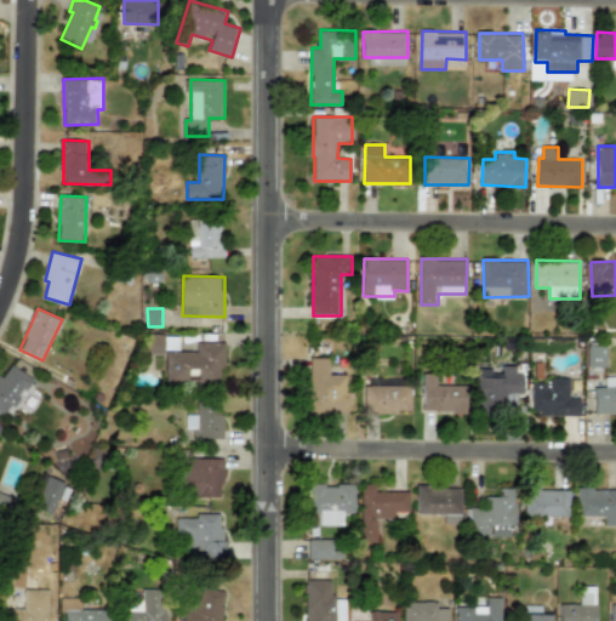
[(180,341),(169,341),(169,334),(147,335),(147,352),(181,352),(180,341)]
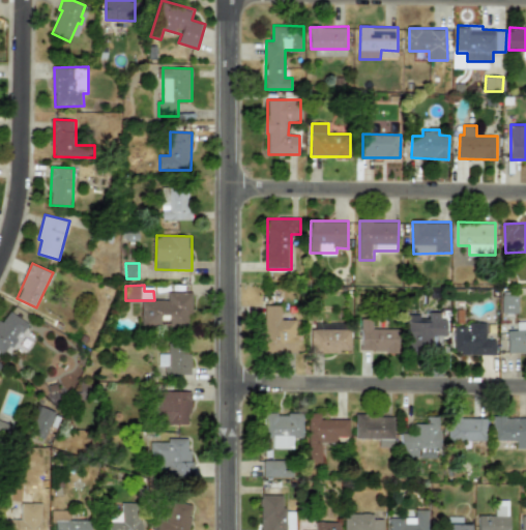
[(143,326),(194,324),(193,291),(170,292),(170,299),(143,300),(143,326)]
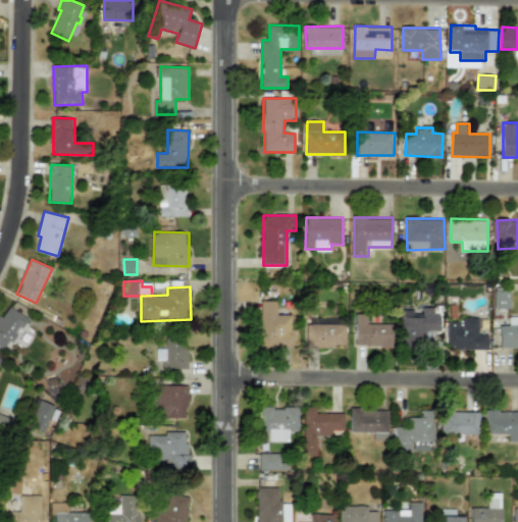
[(511,308),(511,291),(495,291),(495,308),(511,308)]
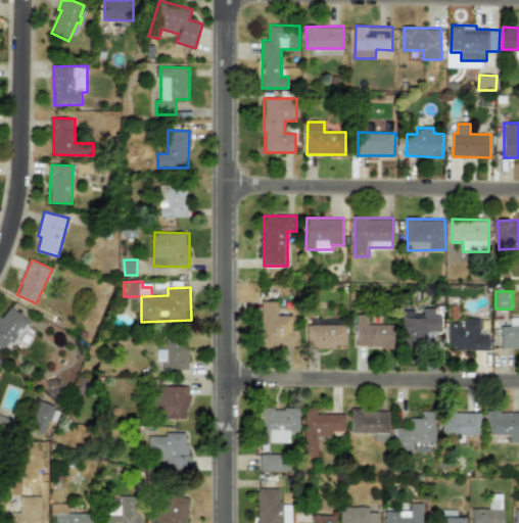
[(294,316),(279,315),(280,301),(263,300),(262,347),(293,348),(294,316)]
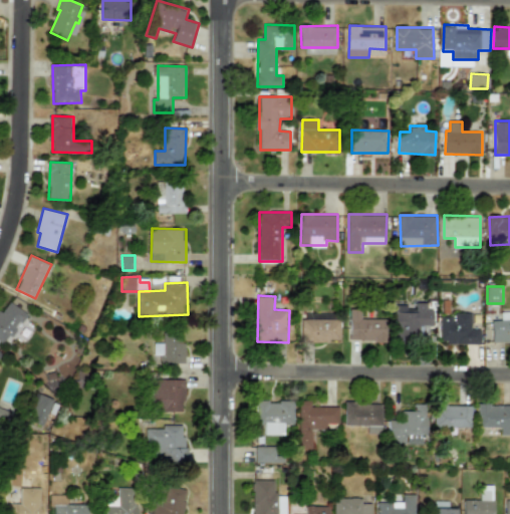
[(28,313),(10,301),(3,312),(0,309),(0,341),(6,345),(28,313)]
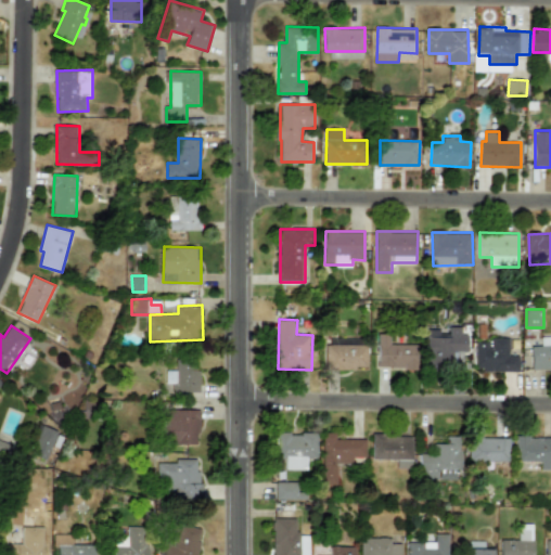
[(428,331),(428,371),(453,371),(453,351),(468,351),(468,326),(451,326),(451,331),(428,331)]
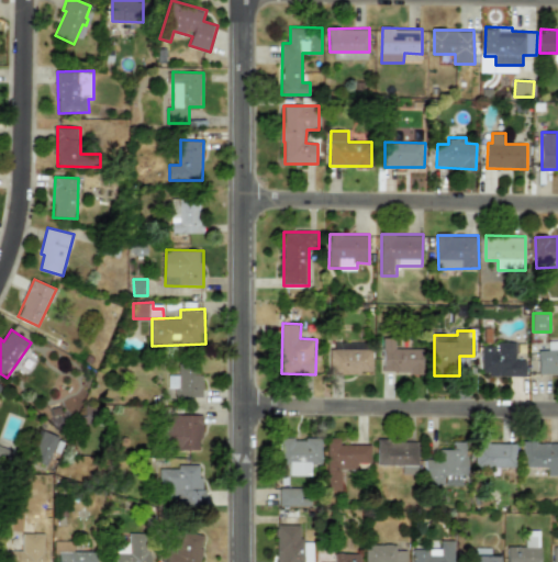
[(397,338),(384,338),(384,372),(424,373),(425,349),(397,348),(397,338)]
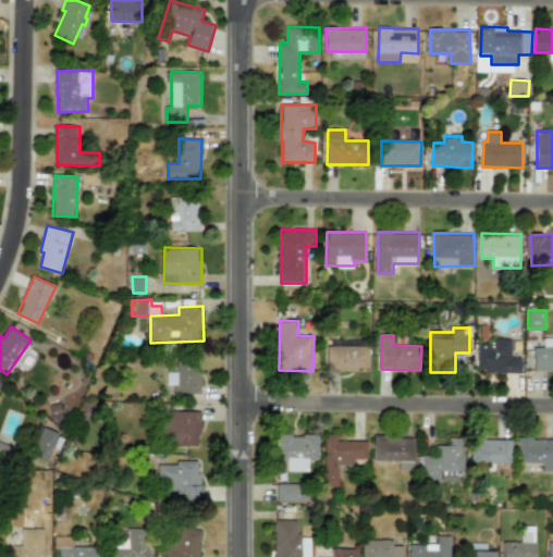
[(535,347),(536,372),(552,370),(552,337),(549,337),(550,347),(535,347)]
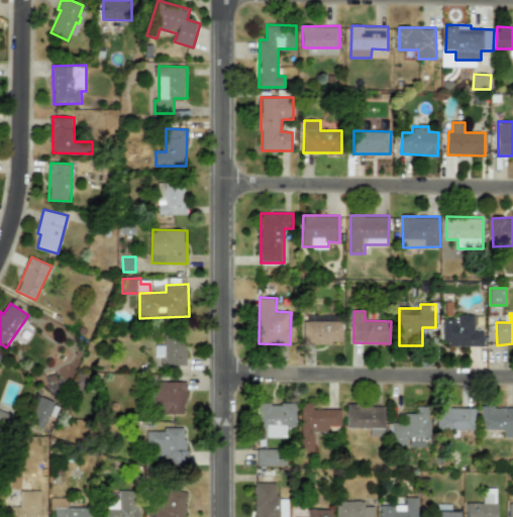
[(485,345),(485,332),(475,331),(475,315),(458,314),(458,319),(444,318),(444,345),(485,345)]
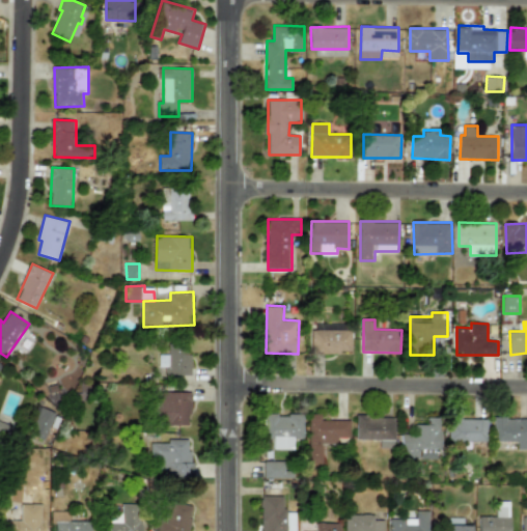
[(312,330),(313,353),(354,352),(353,329),(312,330)]
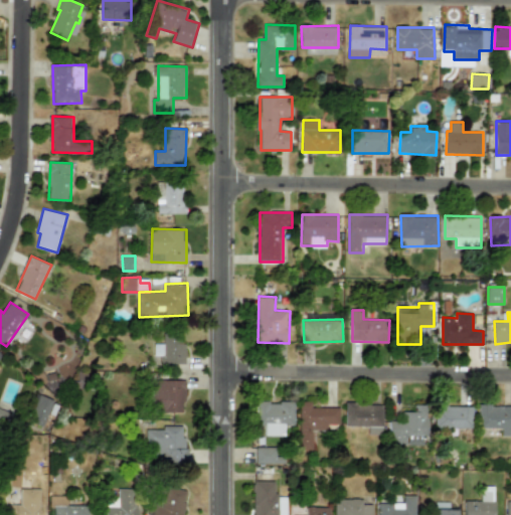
[(155,355),(165,355),(165,364),(186,363),(186,333),(165,333),(165,343),(155,344),(155,355)]
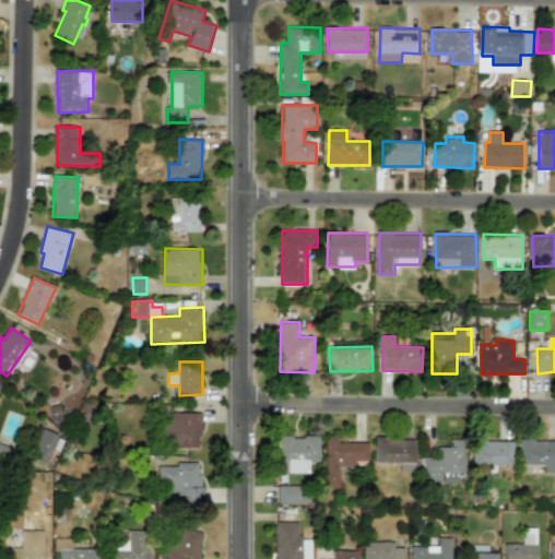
[(202,448),(202,413),(172,412),(170,448),(202,448)]
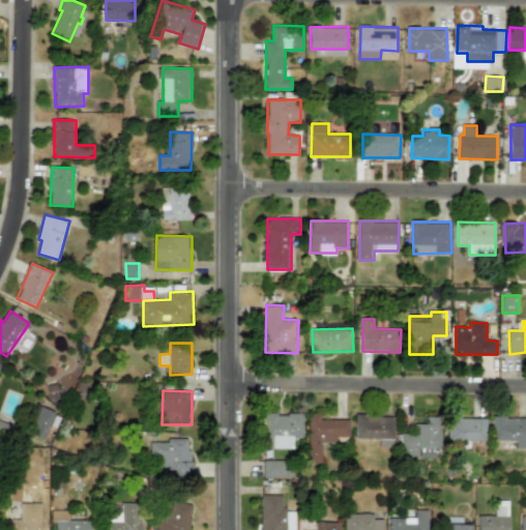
[(57,412),(40,405),(28,432),(45,439),(57,412)]
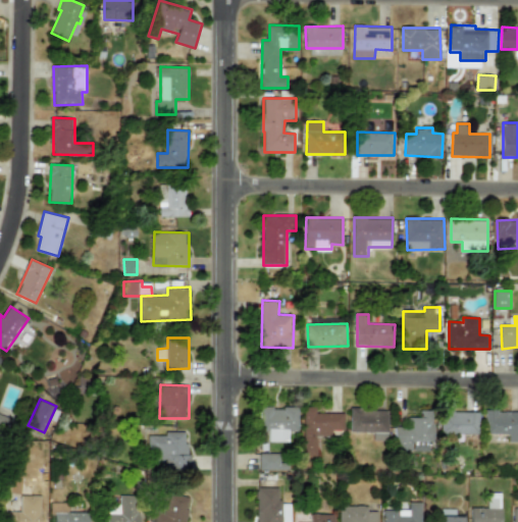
[(318,456),(318,435),(333,435),(333,430),(346,430),(346,413),(317,413),(317,406),(306,406),(306,456),(318,456)]
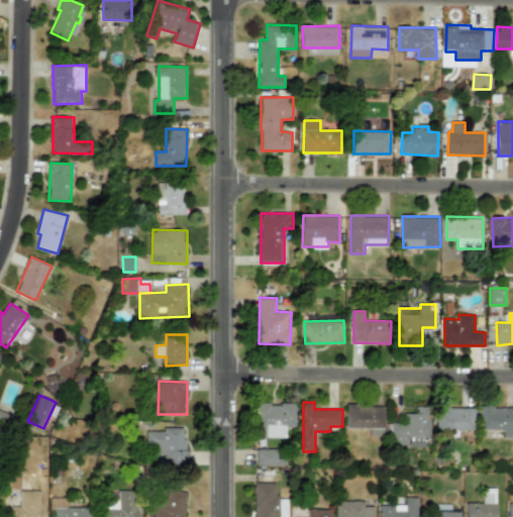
[(287,437),(287,426),(297,427),(297,404),(259,403),(259,426),(268,426),(268,437),(287,437)]
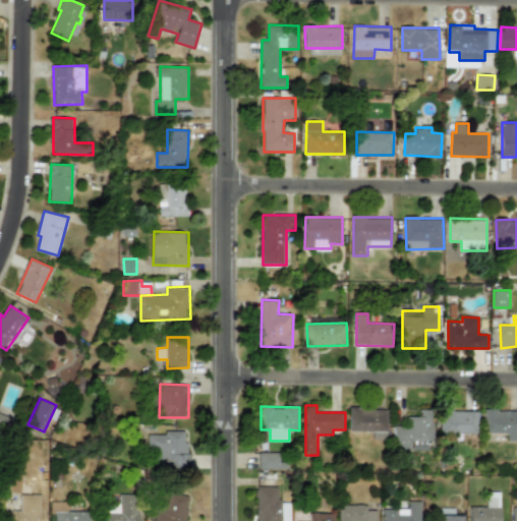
[(389,409),(351,408),(350,430),(375,431),(375,440),(388,440),(389,409)]
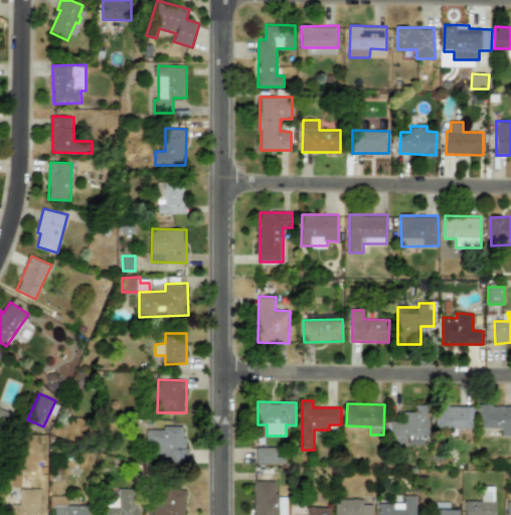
[(424,445),(424,436),(429,436),(429,404),(414,404),(414,411),(403,411),(403,420),(391,420),(391,445),(424,445)]
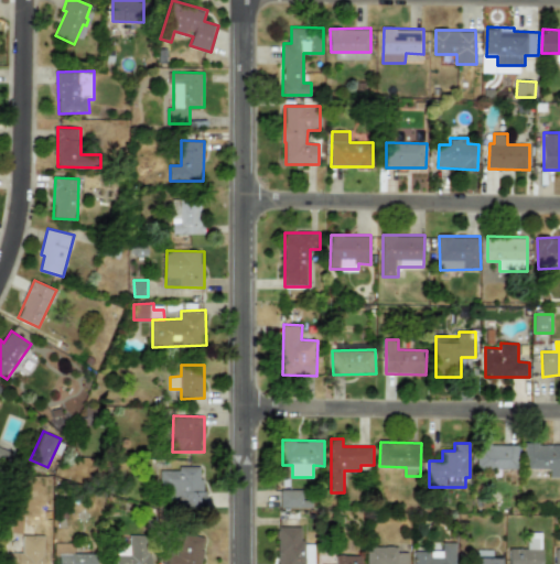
[(478,443),(477,468),(519,469),(519,444),(478,443)]
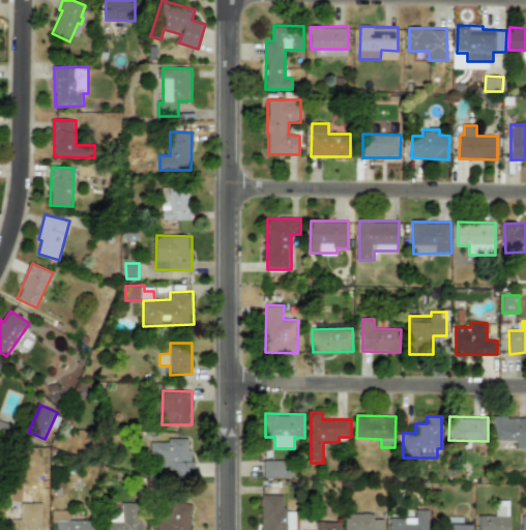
[(525,417),(494,417),(494,440),(518,441),(518,448),(525,448),(525,417)]
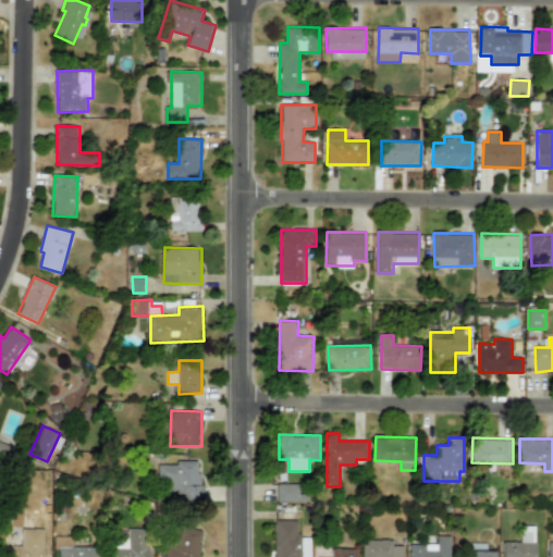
[(203,499),(201,460),(177,460),(177,465),(166,465),(167,500),(203,499)]
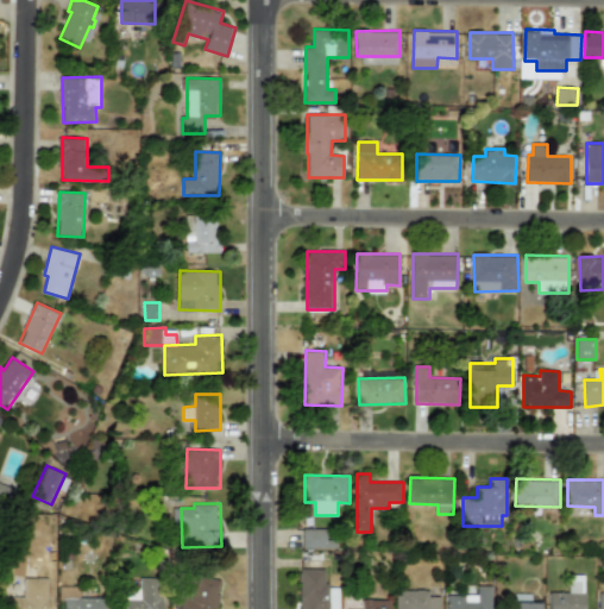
[(338,528),(304,528),(304,547),(338,548),(338,528)]
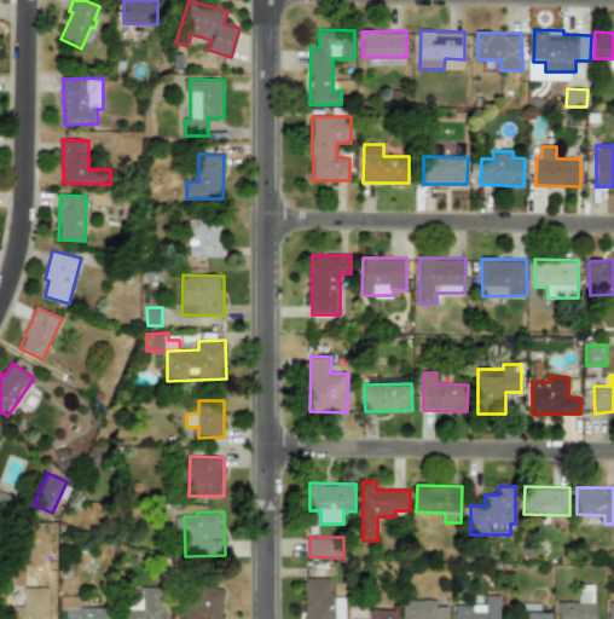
[(28,565),(16,563),(15,584),(25,585),(28,565)]
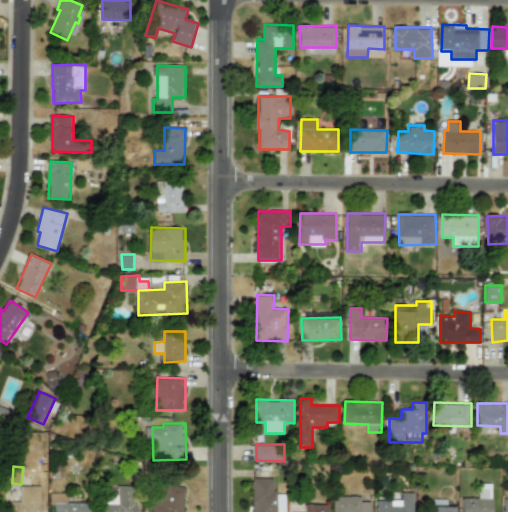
[(253,511),(286,511),(287,492),(274,492),(274,478),(254,478),(253,511)]
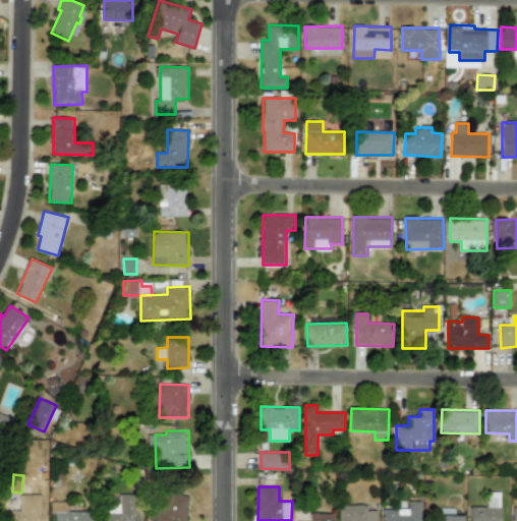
[(185,520),(192,497),(165,489),(156,520),(185,520)]
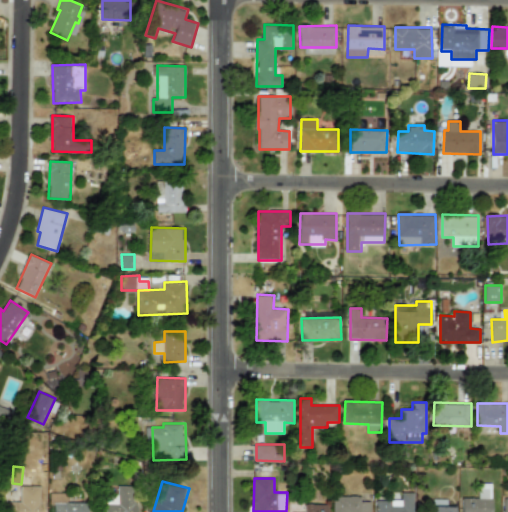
[(492,511),(492,483),(480,483),(480,497),(463,497),(463,511),(492,511)]
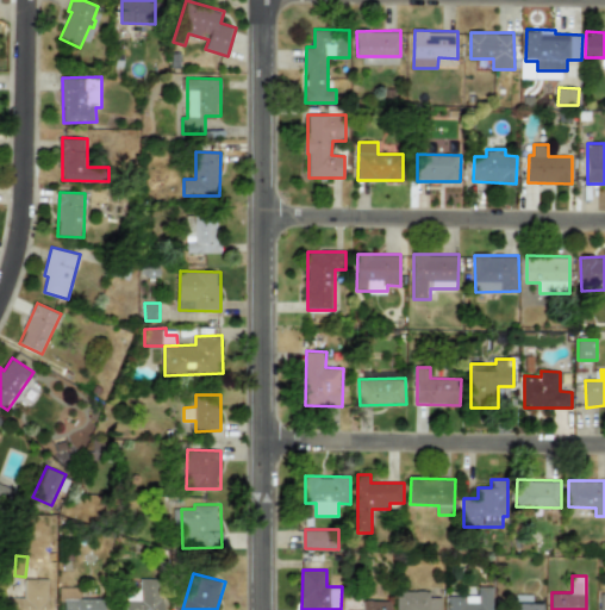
[(49,609),(50,579),(26,578),(25,598),(11,597),(11,609),(49,609)]
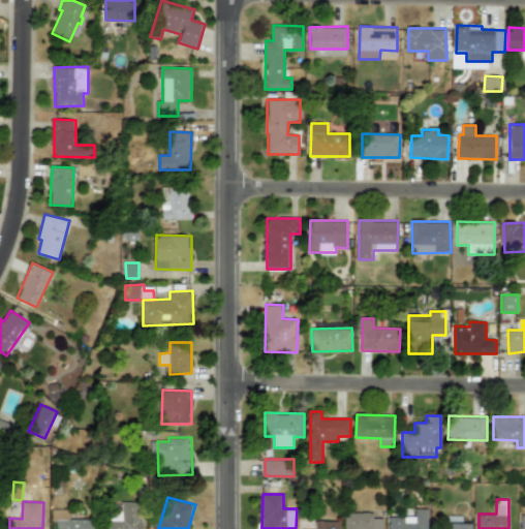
[(111,528),(141,528),(142,502),(122,501),(122,516),(112,516),(111,528)]
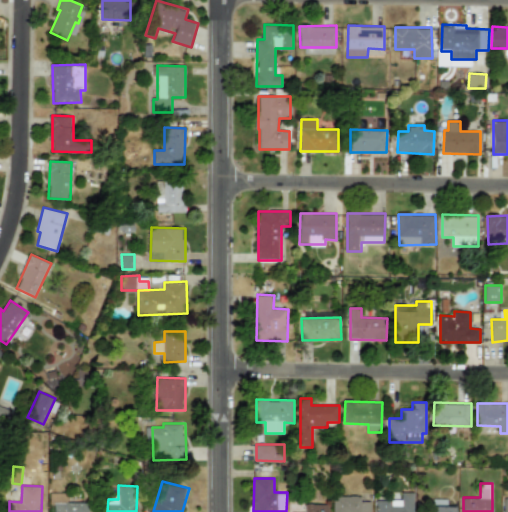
[(377,511),(414,511),(415,492),(403,492),(402,505),(393,505),(393,500),(377,500),(377,511)]
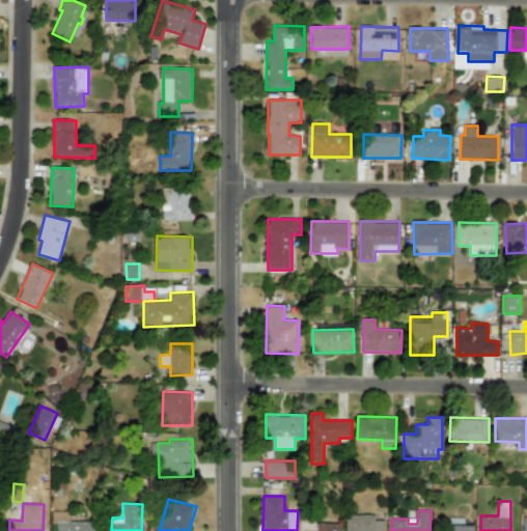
[(55,530),(93,530),(93,521),(71,521),(71,511),(55,511),(55,530)]
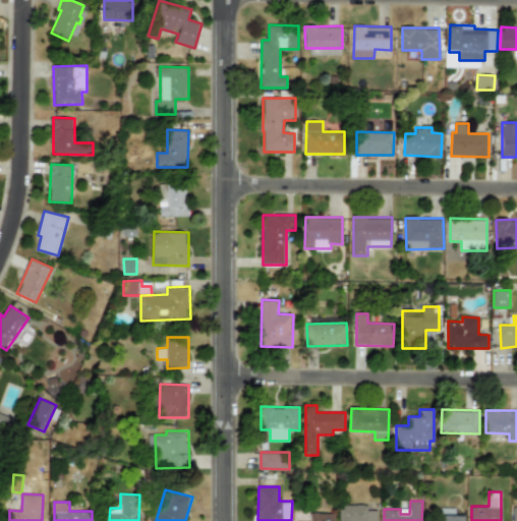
[(378,520),(379,510),(368,510),(369,505),(340,504),(339,520),(378,520)]
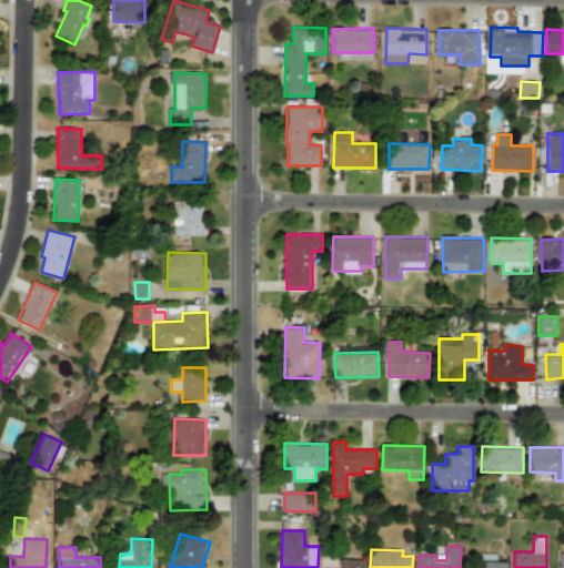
[(364,567),(365,559),(325,558),(324,567),(364,567)]
